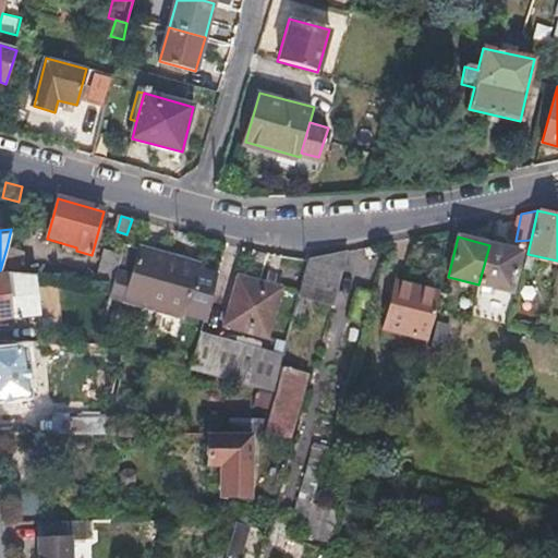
[(121,256),(113,283),(110,298),(184,318),(184,315),(204,319),(216,275),(197,269),(160,259),(161,255),(124,245),(121,256)]
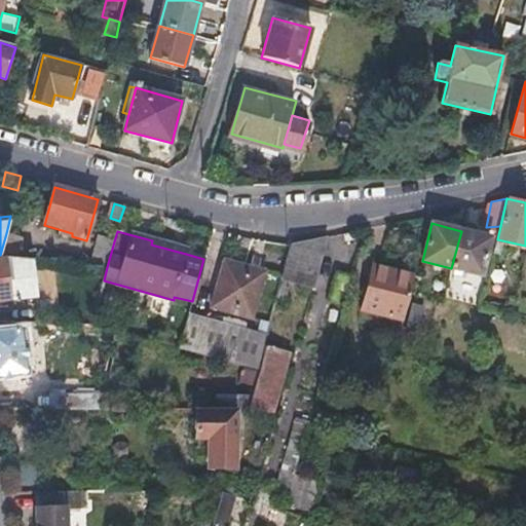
[(489,238),(461,231),(451,268),(480,275),(489,238)]
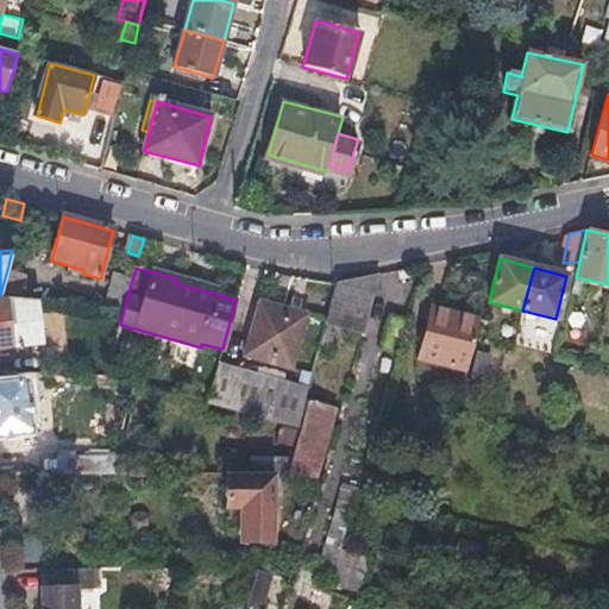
[(7,270),(0,295),(0,297),(18,300),(25,276),(7,270)]
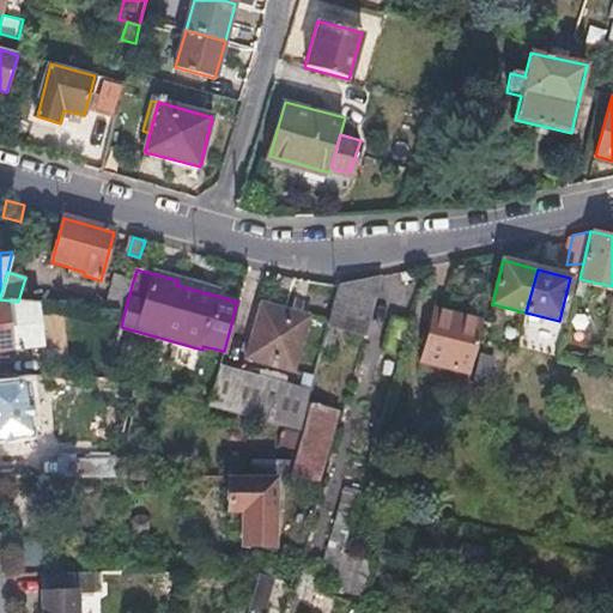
[(177,280),(176,285),(217,296),(220,285),(178,273),(177,280)]
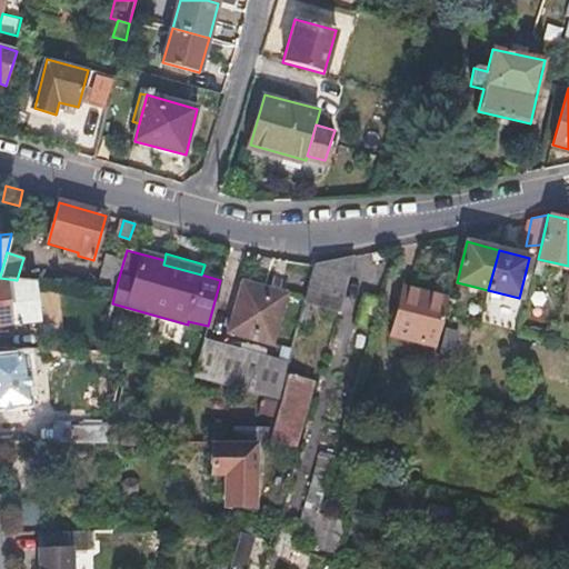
[(98,288),(116,289),(123,261),(107,257),(98,288)]
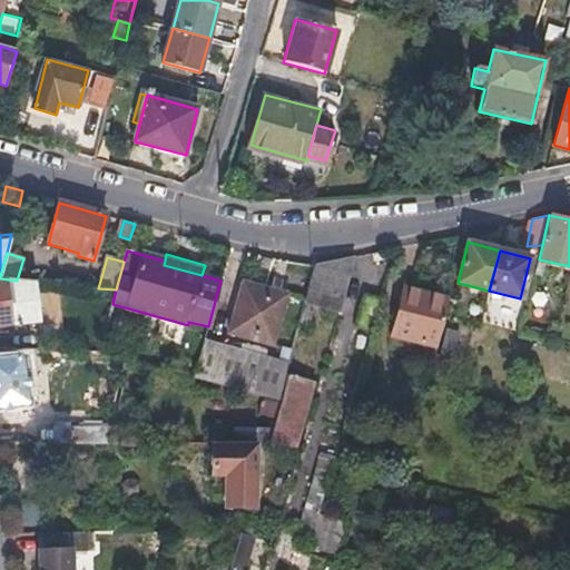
[(332,262),(315,265),(305,301),(341,311),(355,257),(332,262)]
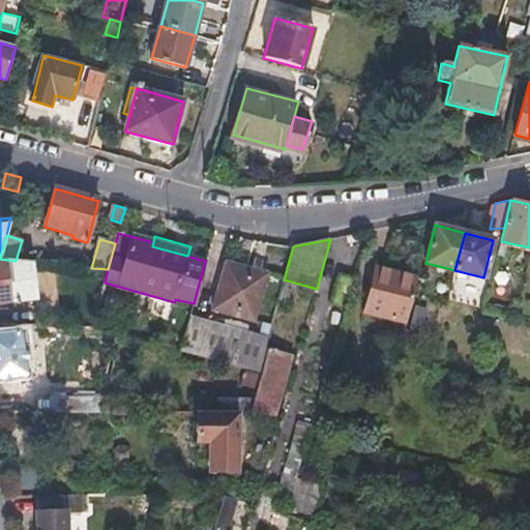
[(16,261),(0,259),(0,303),(36,299),(32,262),(16,261)]
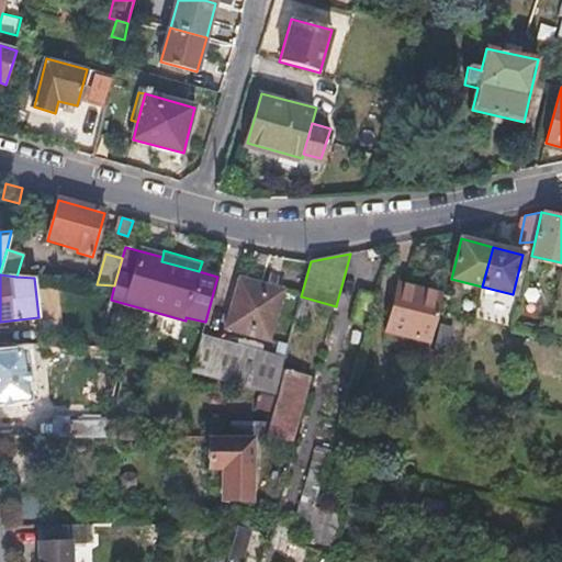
[(240,280),(227,328),(269,339),(283,291),(240,280)]
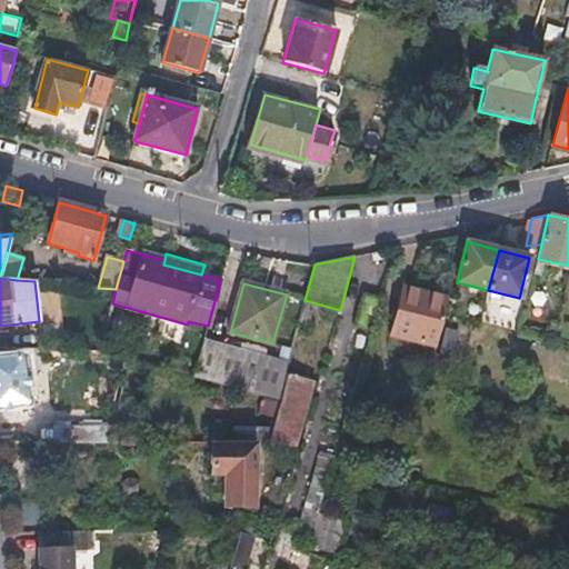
[(409,309),(415,289),(403,287),(398,306),(409,309)]
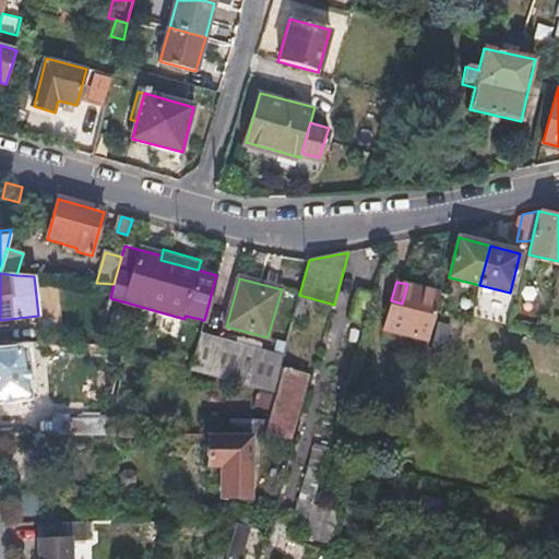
[(415,337),(428,341),(440,294),(407,284),(402,304),(391,300),(383,330),(415,337)]
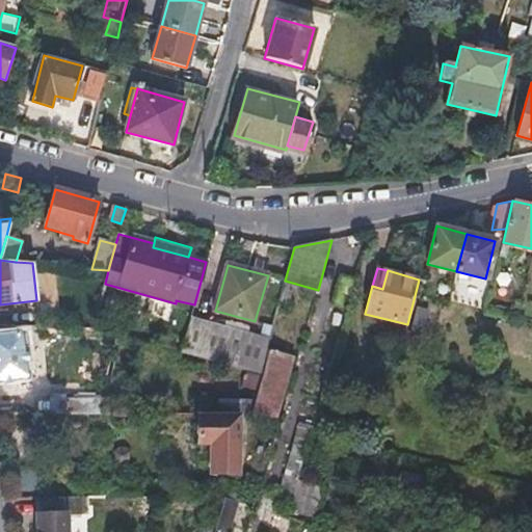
[(190,316),(181,352),(262,374),(268,349),(271,339),(190,316)]
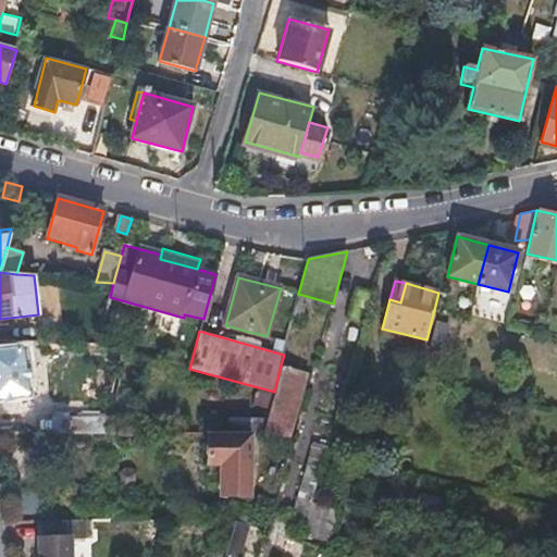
[(424,349),(426,339),(413,336),(411,345),(424,349)]
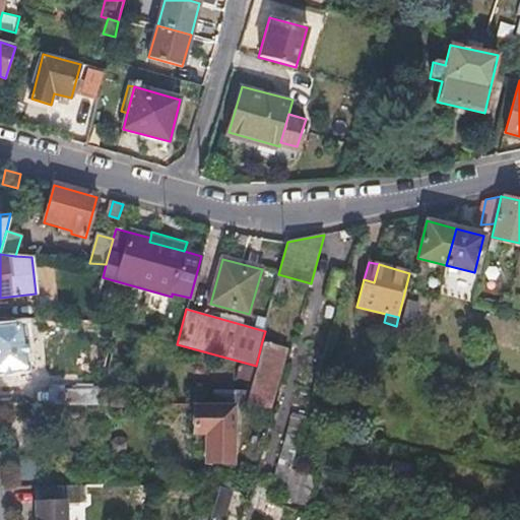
[(22,326),(0,328),(0,375),(27,372),(22,326)]
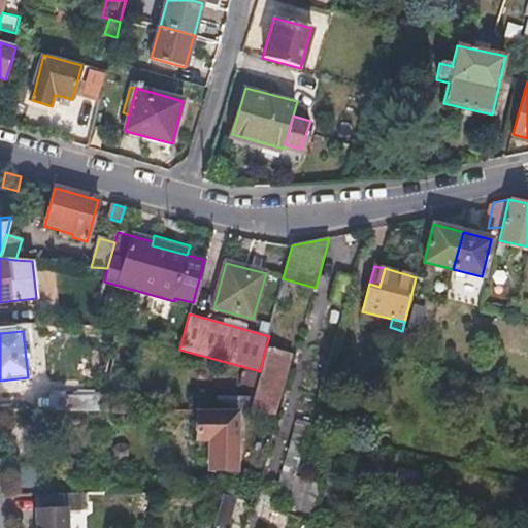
[(253,398),(250,408),(273,415),(291,353),(266,347),(260,371),(253,398)]
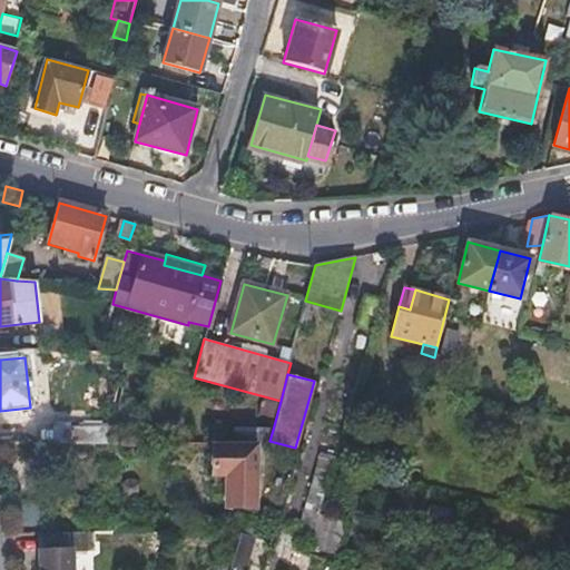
[(52,424),(52,444),(117,445),(118,425),(52,424)]
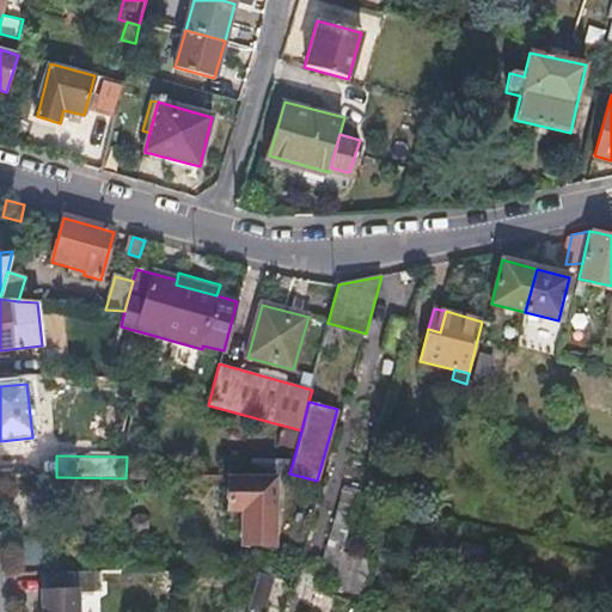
[(252,460),(252,479),(275,479),(287,482),(289,473),(293,461),(252,460)]
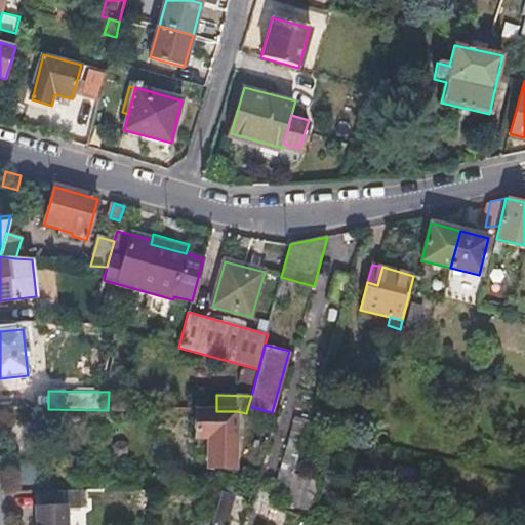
[(236,469),(236,411),(216,411),(194,411),(194,438),(207,438),(206,469),(236,469)]
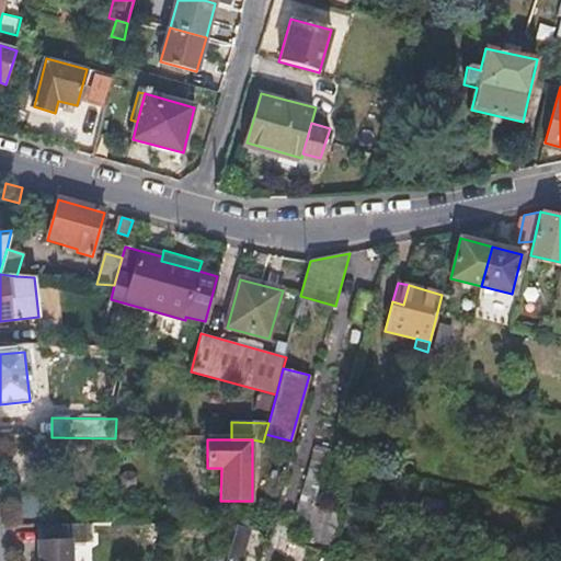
[(294,529),(308,534),(316,510),(325,473),(311,470),(294,529)]
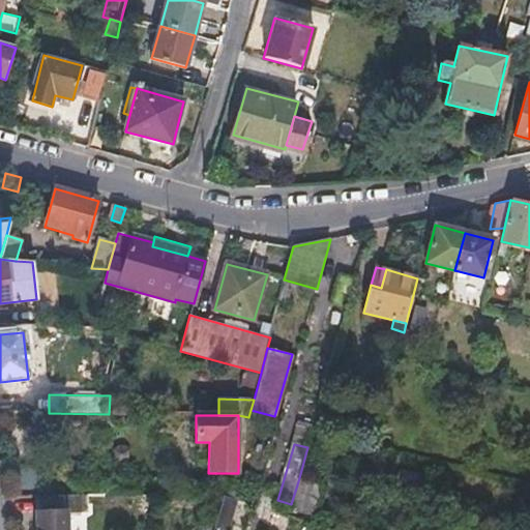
[(291,504),(289,511),(317,519),(325,489),(298,481),(291,504)]
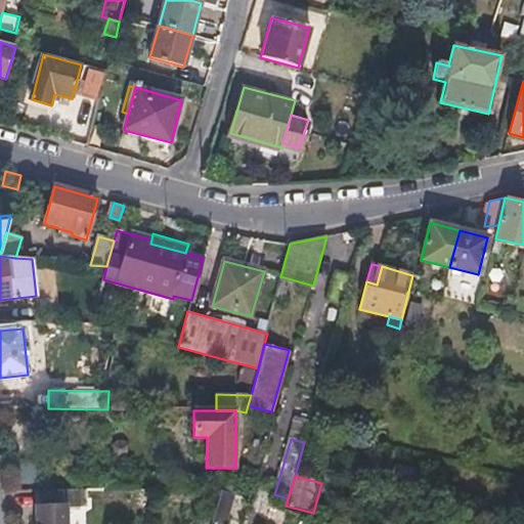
[(36,523),(62,523),(62,509),(88,509),(87,490),(38,491),(38,509),(36,509),(36,523)]
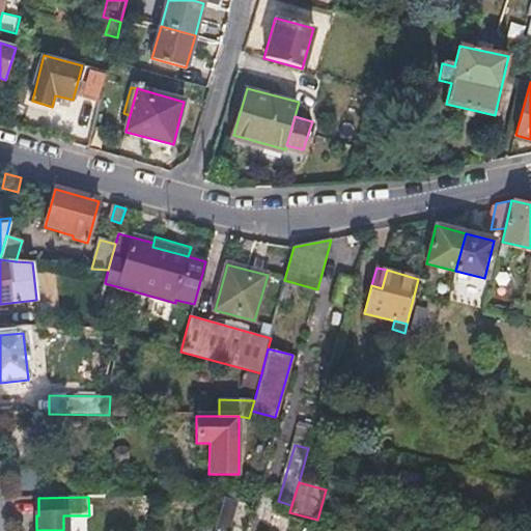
[(223,498),(215,530),(228,530),(236,502),(223,498)]
